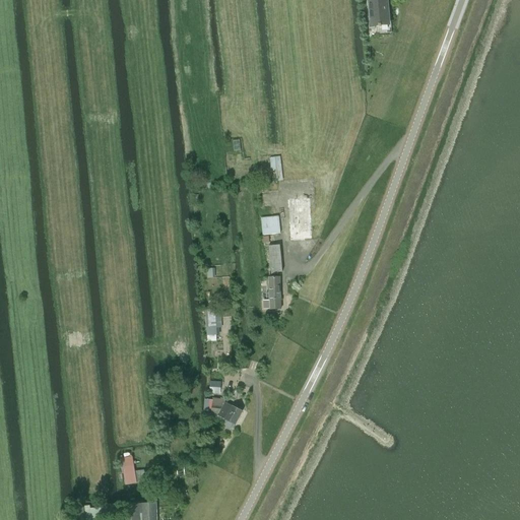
[(390,34),(387,0),(369,0),(372,27),(377,27),(378,35),(390,34)]
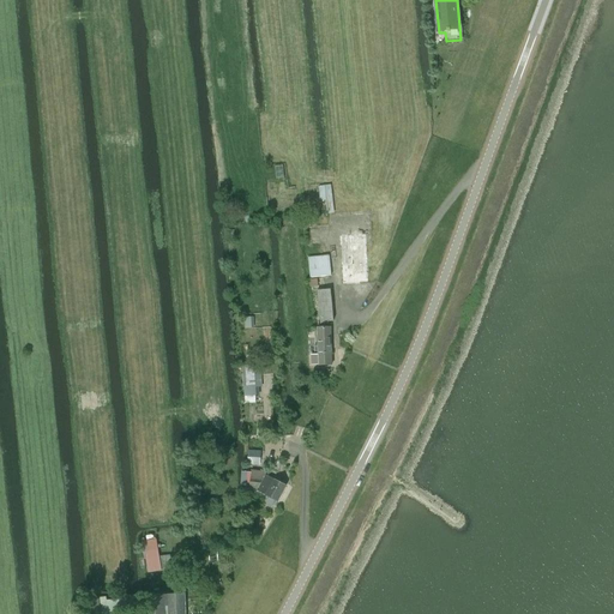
[(318,290),(321,323),(321,325),(329,325),(329,321),(333,321),(331,289),(318,290)]
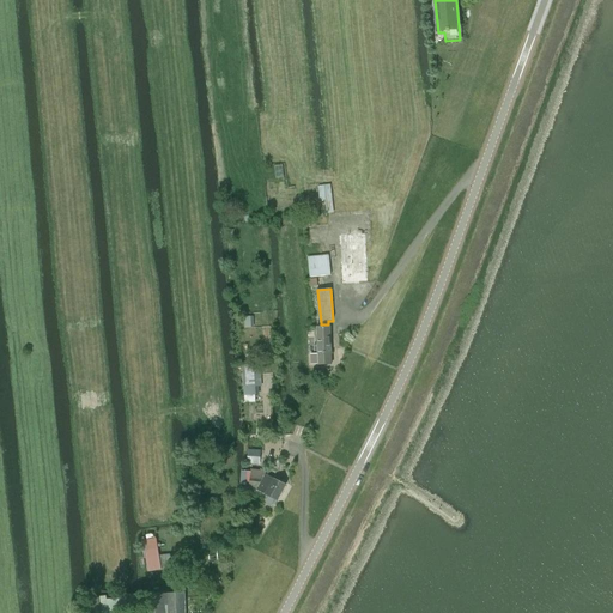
[(314,351),(319,351),(319,354),(311,354),(311,364),(319,364),(332,364),(331,327),(317,328),(319,345),(314,345),(314,351)]
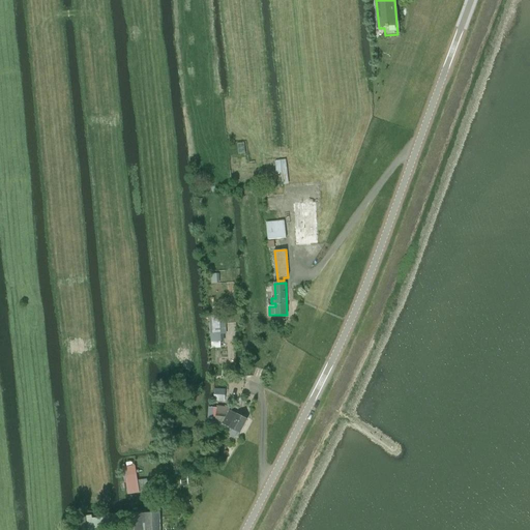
[(211,342),(221,342),(218,315),(209,316),(211,342)]
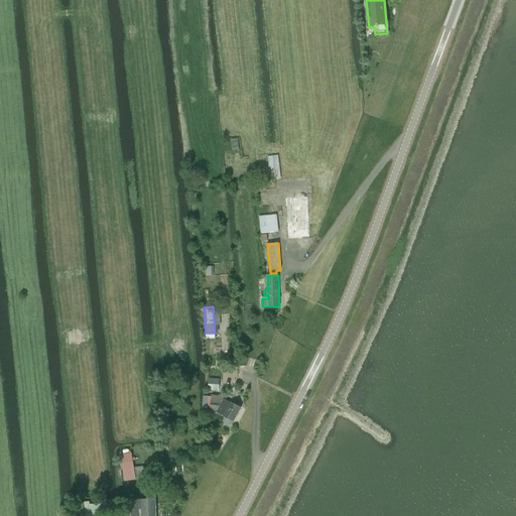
[(208,390),(219,391),(220,379),(209,378),(208,390)]
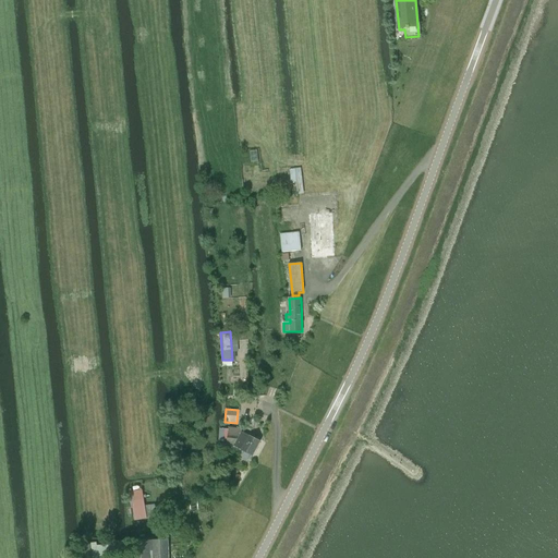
[(234,445),(242,450),(244,451),(241,457),(247,461),(252,456),(261,441),(255,438),(256,436),(252,434),(251,436),(243,433),(243,431),(230,428),(230,429),(220,428),(218,441),(228,443),(235,444),(234,445)]
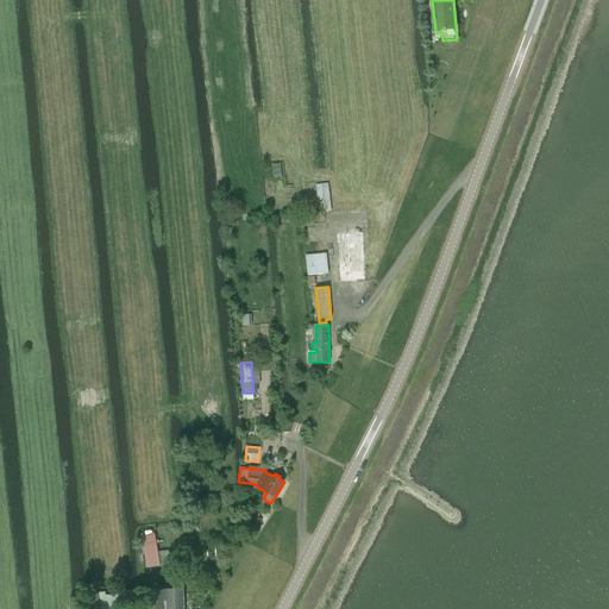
[(142,537),(148,567),(173,564),(170,550),(158,552),(155,534),(142,537)]
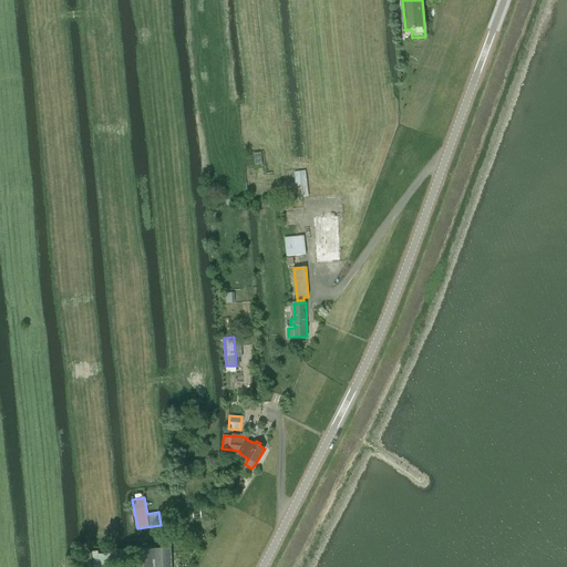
[(171,566),(171,548),(141,549),(141,547),(136,547),(136,549),(136,566),(171,566)]
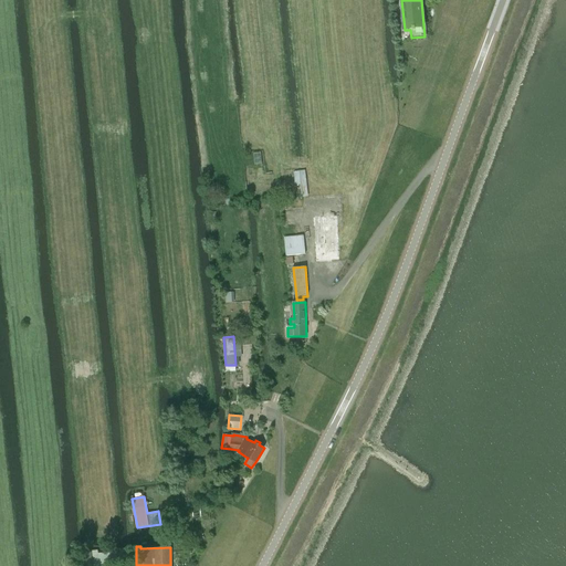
[(76,553),(77,565),(94,565),(92,551),(76,553)]
